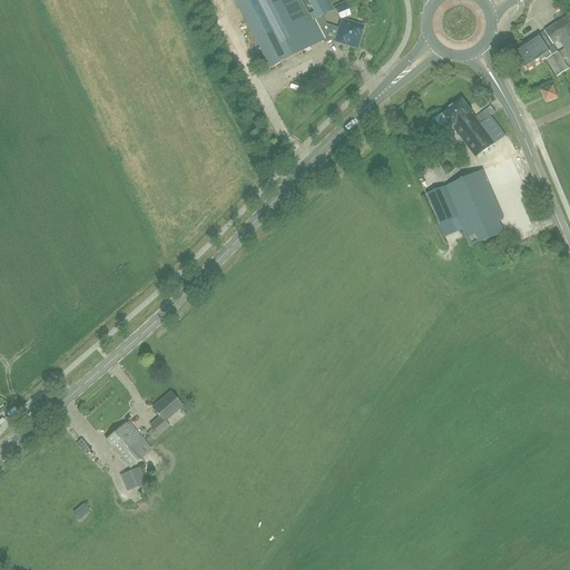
[(235,0),(271,67),(323,40),(324,42),(333,38),(335,39),(335,41),(356,48),(363,27),(342,20),(340,28),(325,23),(321,16),(332,10),(326,0),(235,0)]
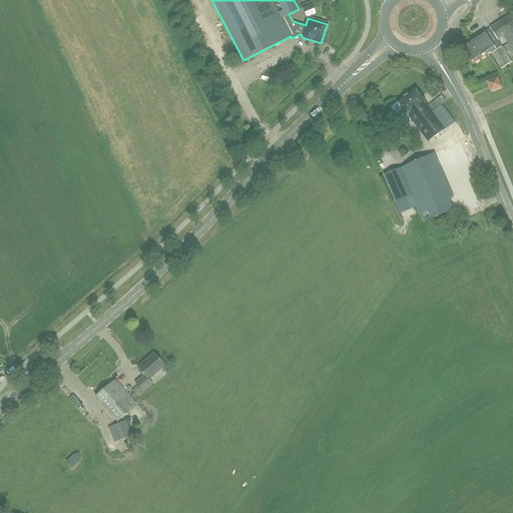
[(312,5),(303,8),(306,17),(315,14),(312,5)]
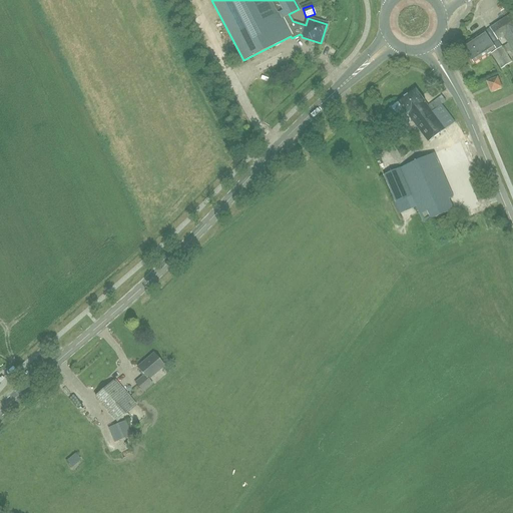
[(499,42),(512,33),(512,19),(510,15),(490,28),(499,42)]
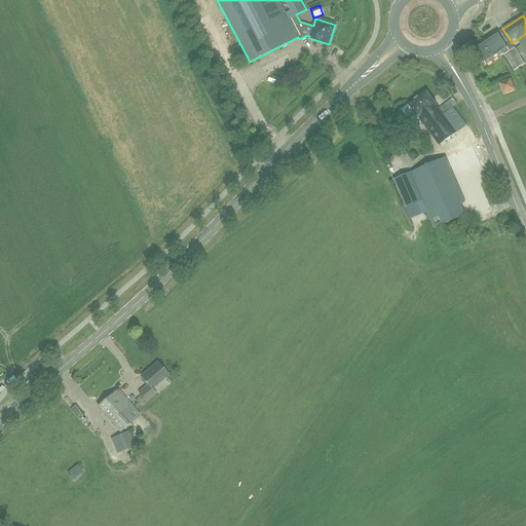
[(486,65),(508,50),(496,33),(475,47),(486,65)]
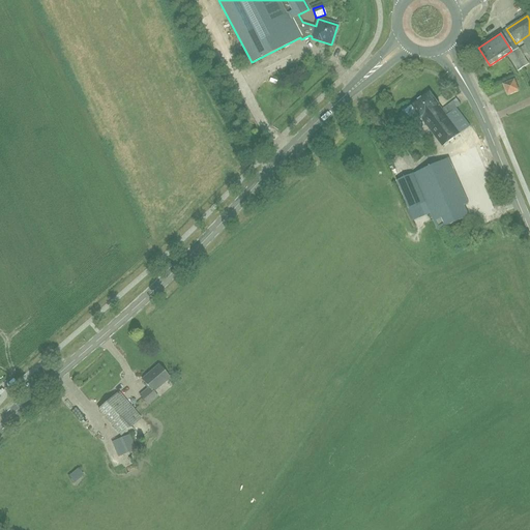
[(529,34),(516,43),(519,48),(525,43),(529,52),(529,34)]
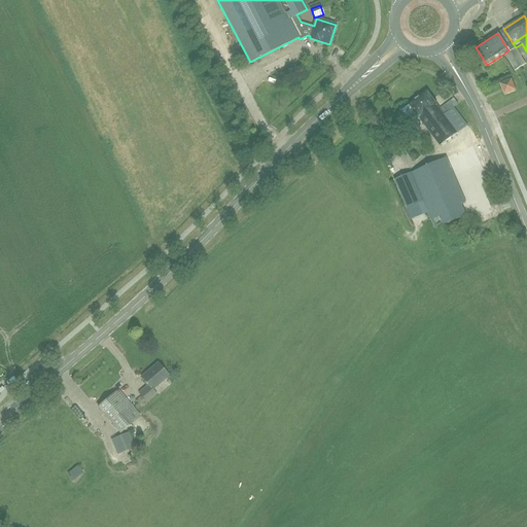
[(515,71),(526,64),(516,48),(505,56),(515,71)]
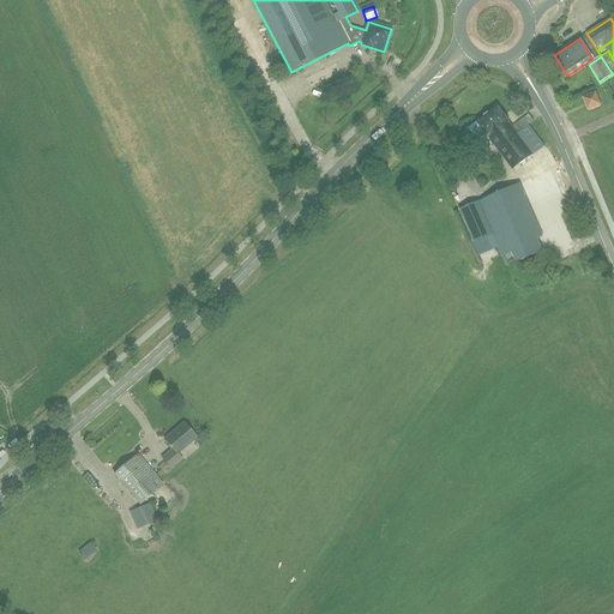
[(467,70),(474,66),(471,59),(463,62),(467,70)]
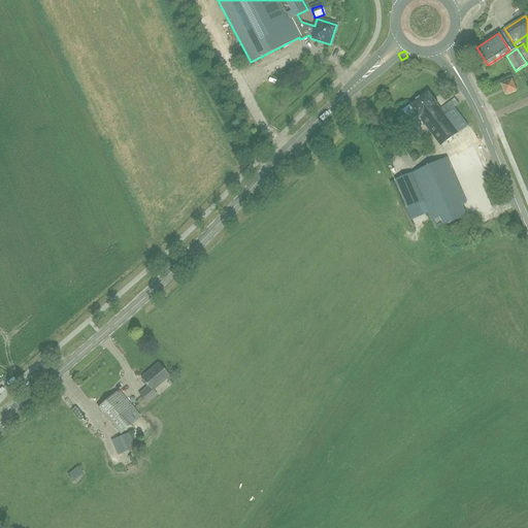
[(506,94),(516,90),(512,80),(502,85),(506,94)]
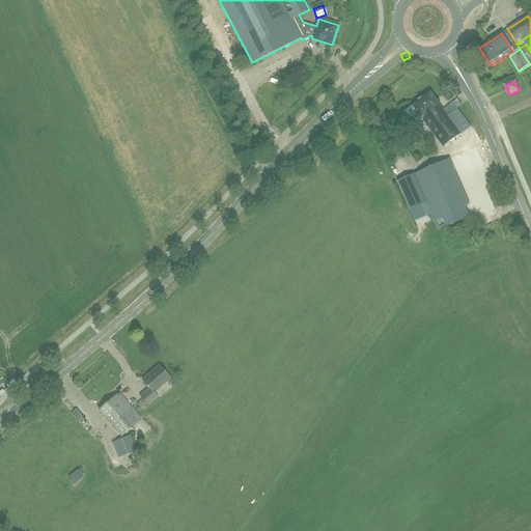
[(412,106),(404,111),(414,122),(421,117),(422,119),(443,147),(460,134),(471,127),(456,108),(462,105),(457,100),(448,106),(449,107),(444,111),(440,106),(429,92),(412,106)]
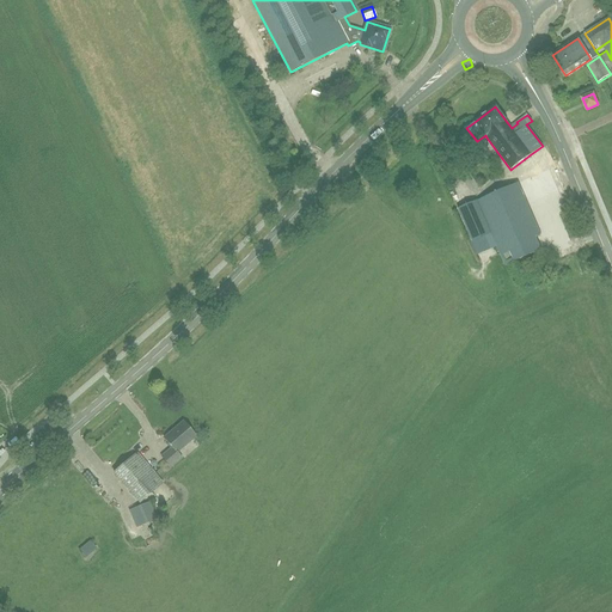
[(542,250),(513,185),(477,201),(458,209),(472,242),(491,233),(506,267),(542,250)]
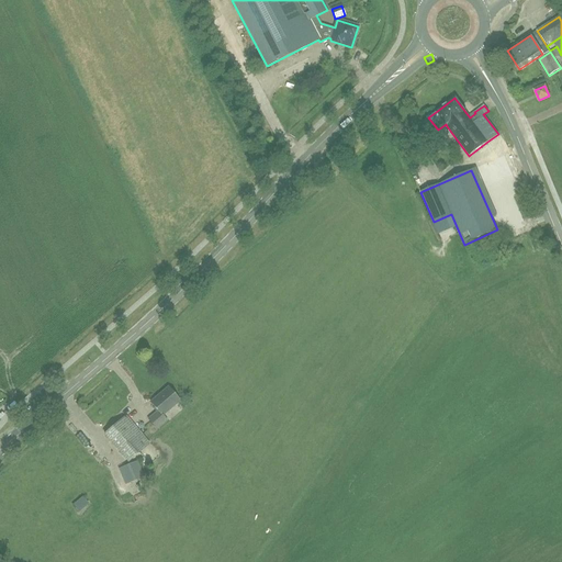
[(493,191),(495,198),(504,195),(502,189),(493,191)]
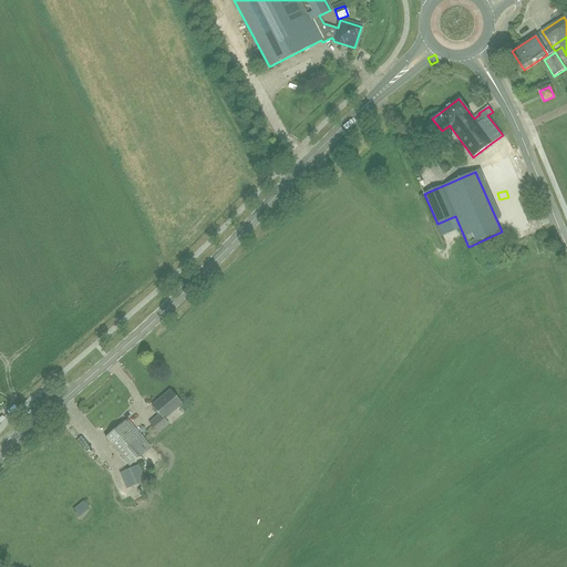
[(158,433),(168,424),(164,419),(181,404),(169,391),(152,406),(158,414),(150,423),(158,433)]
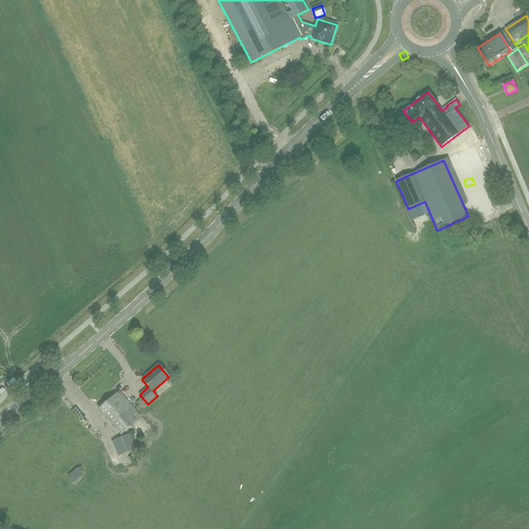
[(68,405),(78,399),(71,390),(62,396),(68,405)]
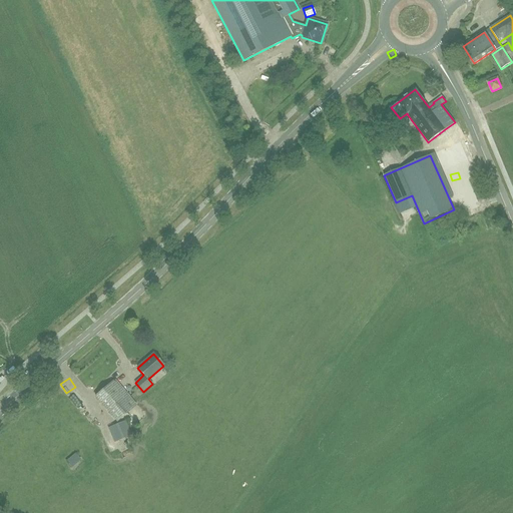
[(117,422),(136,405),(114,379),(94,396),(117,422)]
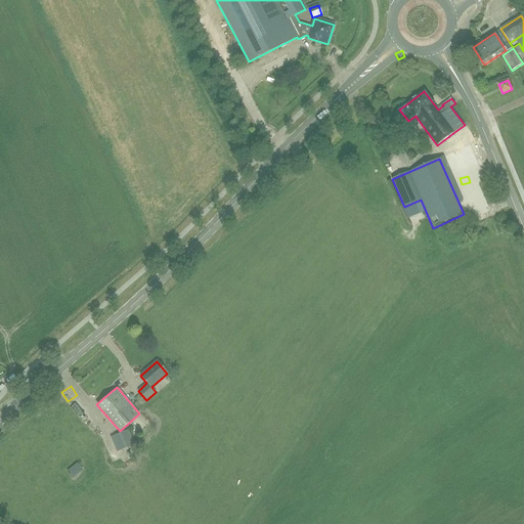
[(117,452),(134,444),(128,429),(111,437),(117,452)]
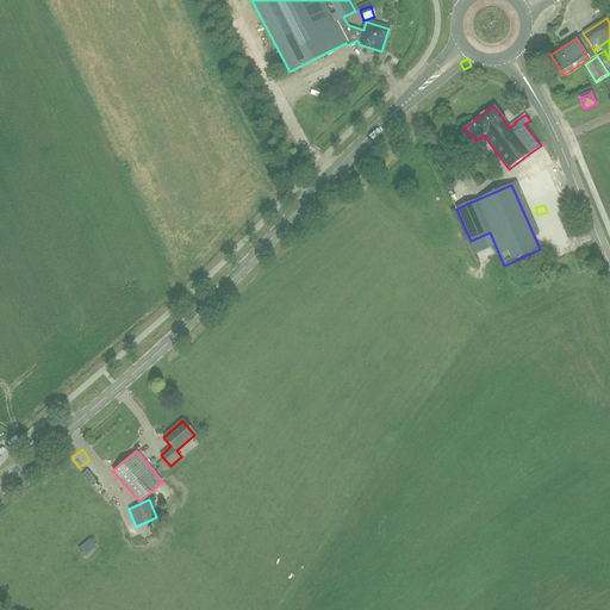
[(85,556),(95,547),(89,539),(78,548),(85,556)]
